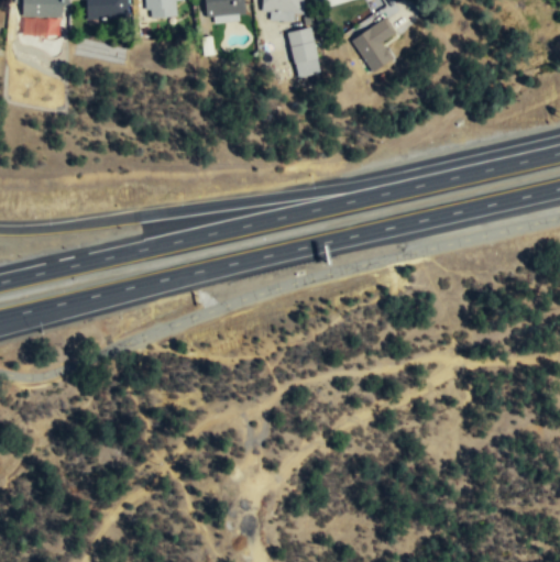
[(64,18),(64,0),(24,0),(24,17),(64,18)]
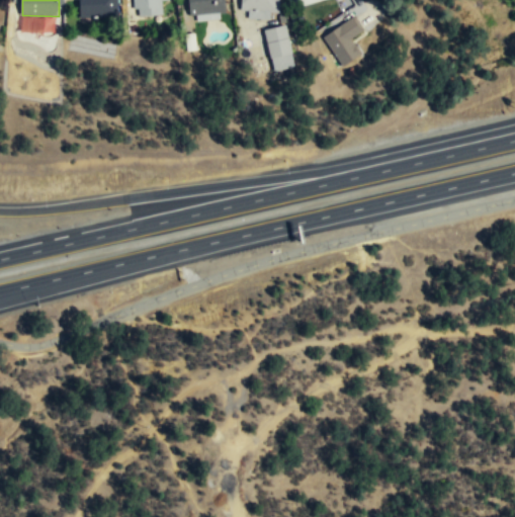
[(81,0),(81,18),(119,18),(119,0),(81,0)]
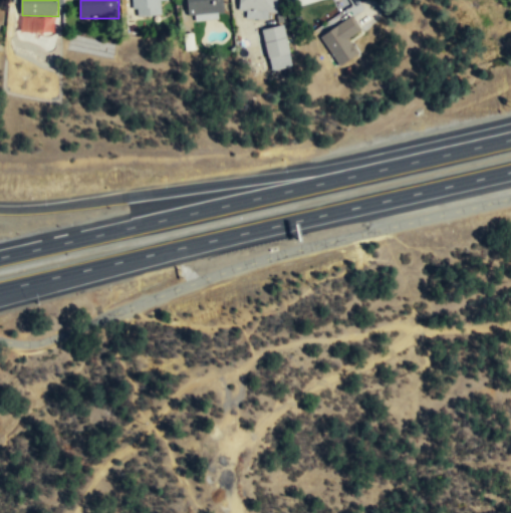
[(134,0),(134,16),(163,16),(163,0),(134,0)]
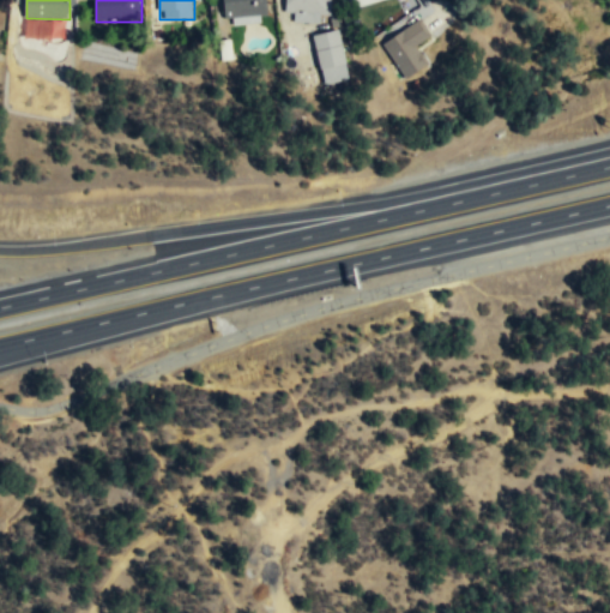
[(269,19),(266,0),(224,0),(227,24),(269,19)]
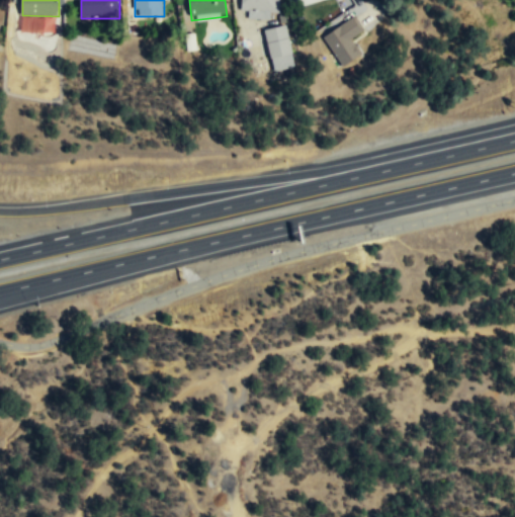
[(244,0),(243,15),(280,16),(280,0),(244,0)]
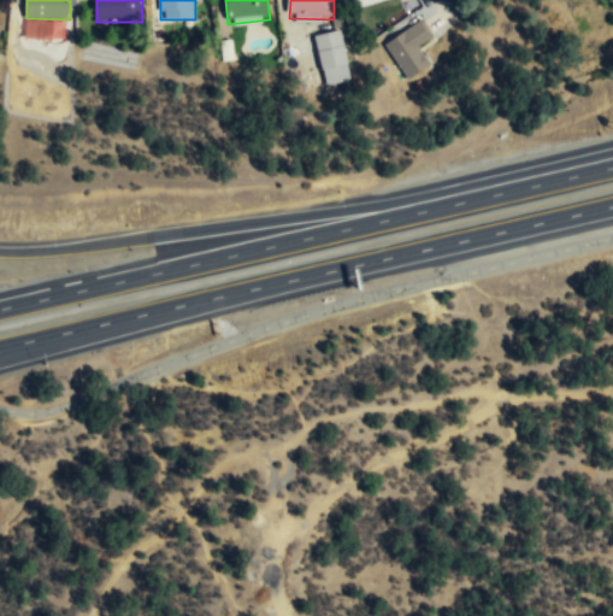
[(419,50),(435,37),(419,19),(384,47),(411,80),(430,64),(419,50)]
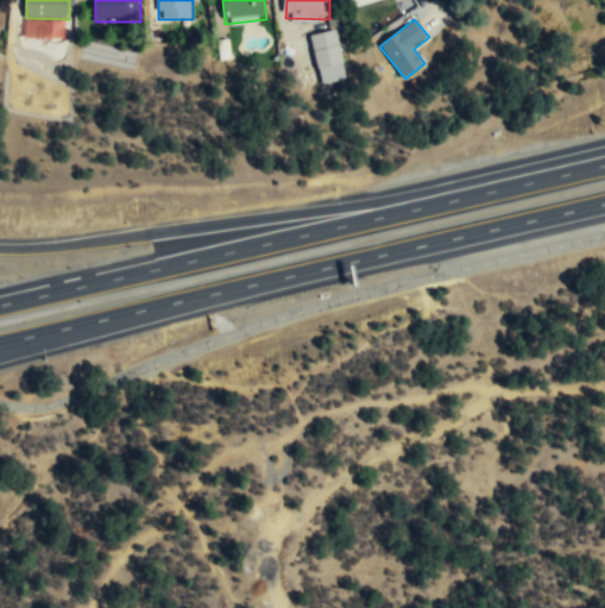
[(312,35),(323,83),(348,77),(336,29),(312,35)]
